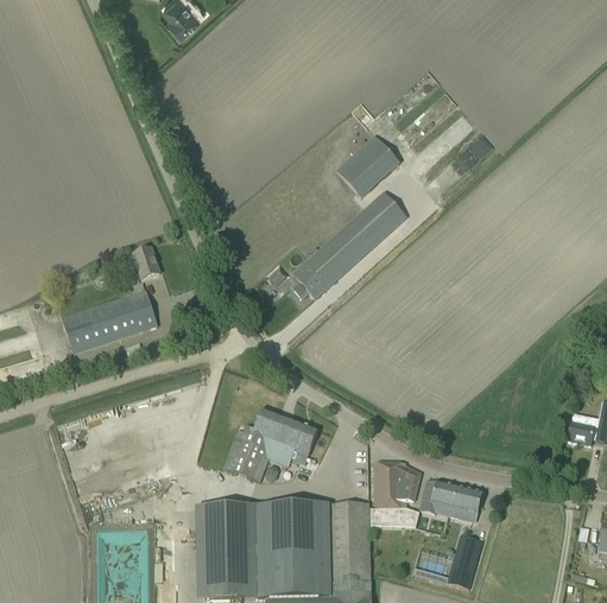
[(169,19),(182,33),(207,12),(195,0),(172,0),(164,7),(172,17),(169,19)]
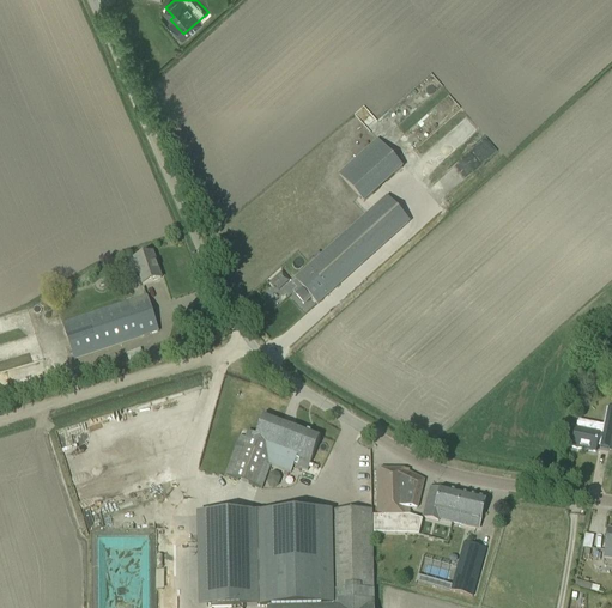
[(339,171),(365,200),(405,164),(379,135),(339,171)]
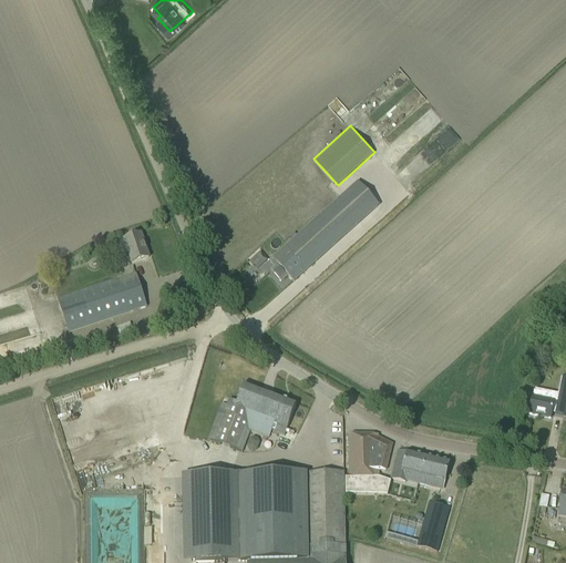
[(295,278),(380,202),(359,180),(283,248),(274,255),(279,262),(273,267),(283,278),(289,272),(295,278)]
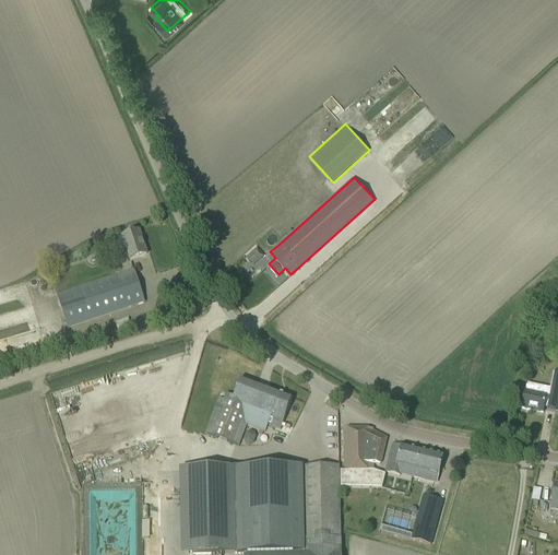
[(127,241),(128,246),(131,257),(147,250),(140,227),(130,232),(115,237),(117,245),(127,241)]
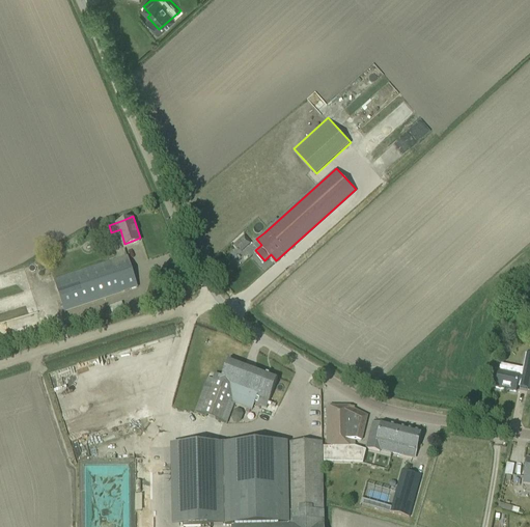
[(245,232),(234,242),(239,246),(244,241),(247,244),(251,240),(245,232)]
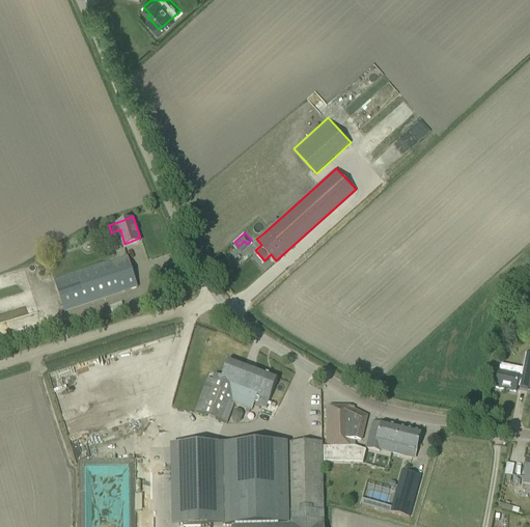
[(55,277),(62,299),(65,308),(138,284),(128,253),(55,277)]
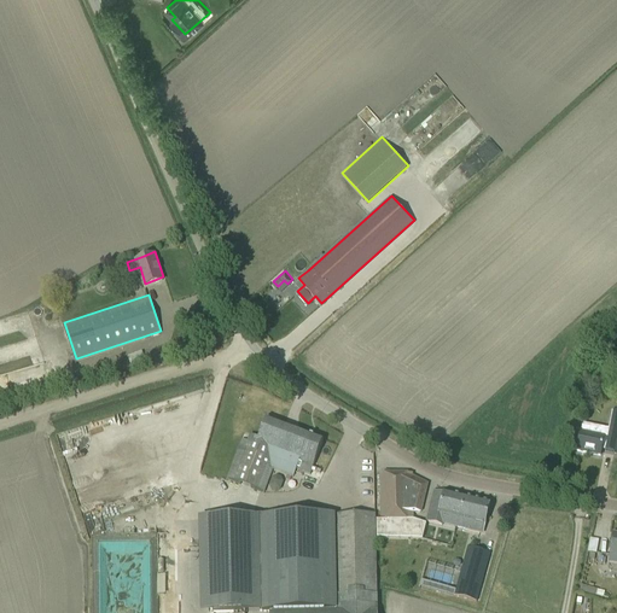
[(267,415),(256,443),(243,438),(228,477),(265,490),(273,465),(295,473),(298,466),(312,471),(324,437),(267,415)]
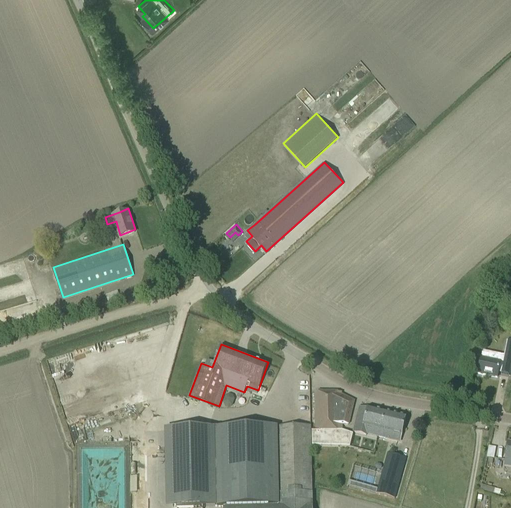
[(481,356),(480,361),(478,370),(498,374),(501,360),(481,356)]
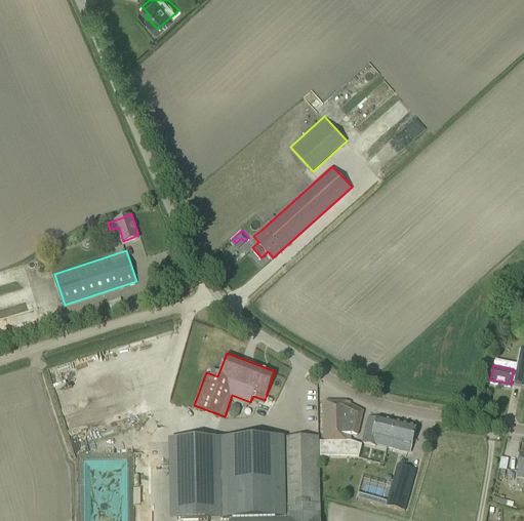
[(188,395),(186,402),(192,404),(194,397),(188,395)]
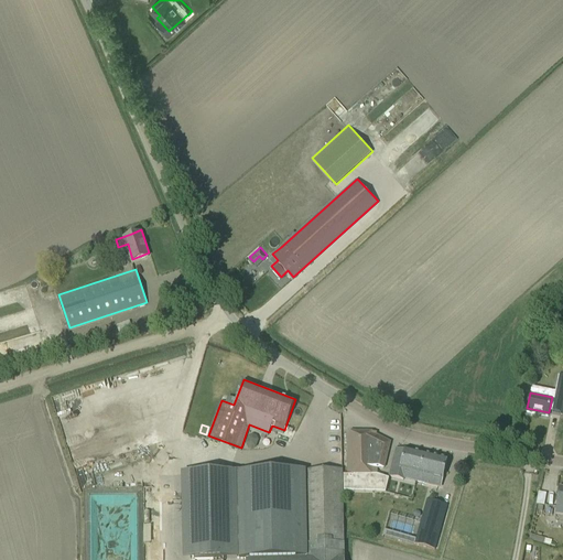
[(385,464),(390,444),(391,439),(377,432),(377,429),(348,429),(347,472),(344,472),(344,488),(386,490),(390,475),(378,472),(378,464),(385,464)]
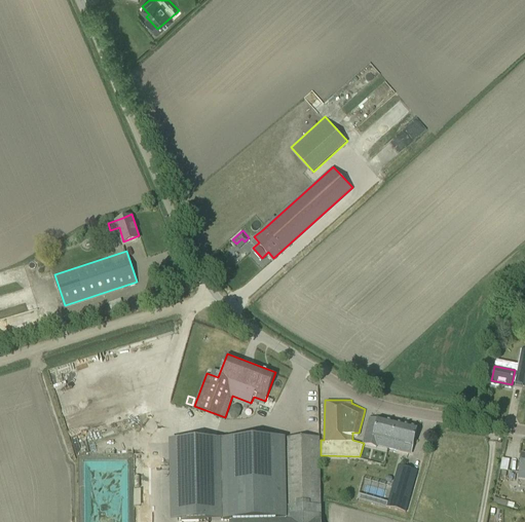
[(232,405),(230,410),(232,414),(235,415),(239,413),(241,408),(239,404),(236,403),(232,405)]
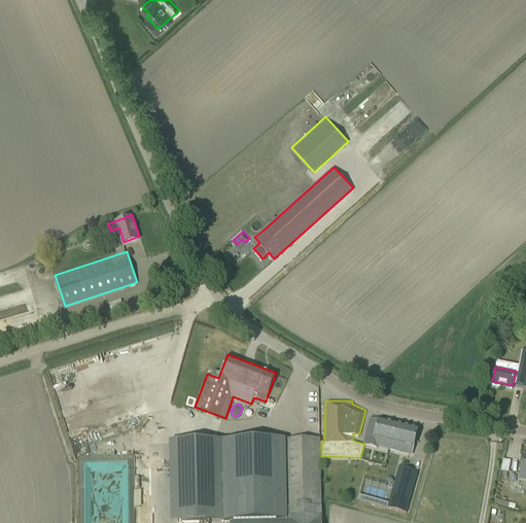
[(369,425),(363,443),(378,446),(379,444),(380,438),(394,441),(399,422),(379,417),(379,418),(372,416),(371,415),(369,425)]
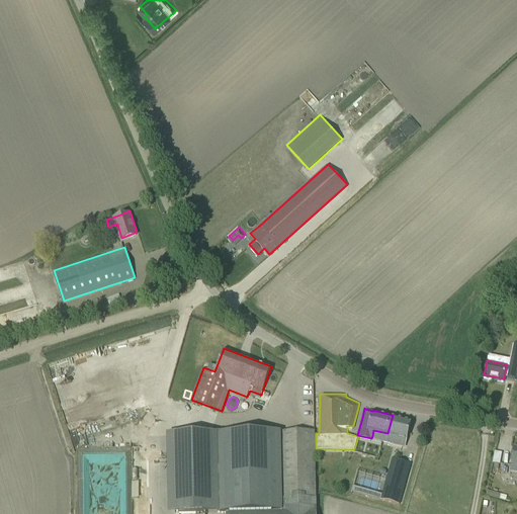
[(388,433),(385,440),(405,445),(409,429),(412,419),(393,415),(388,433)]
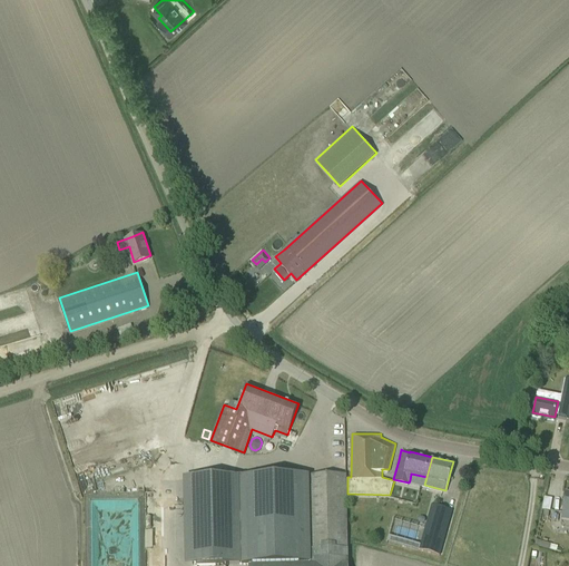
[(346,471),(305,472),(307,562),(349,560),(346,471)]
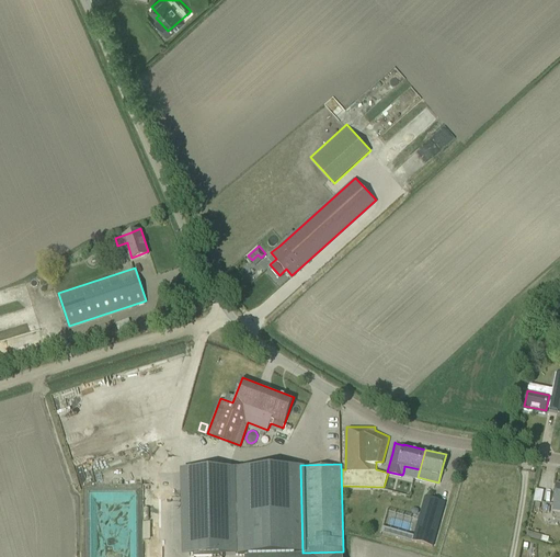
[(248,552),(248,554),(303,553),(300,465),(192,467),(194,553),(248,552)]
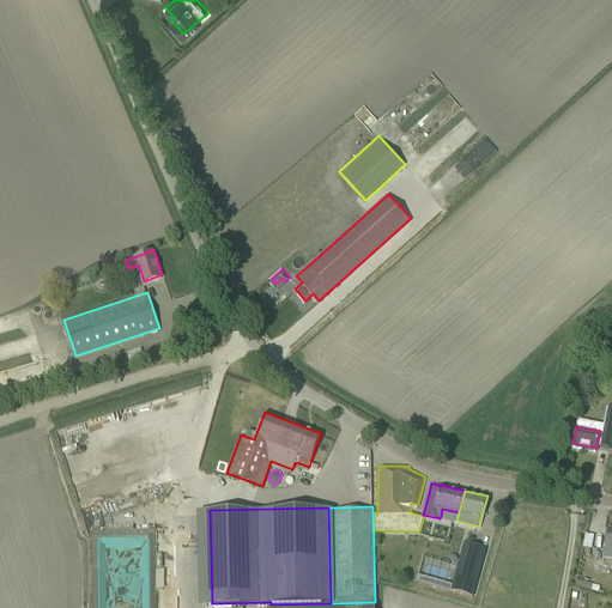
[(452,588),(474,594),(489,545),(489,546),(494,532),(486,529),(482,543),(466,539),(452,588)]
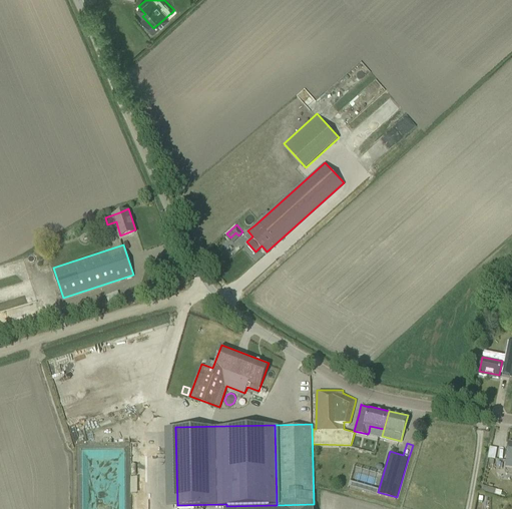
[(488,454),(496,456),(498,445),(490,443),(488,454)]
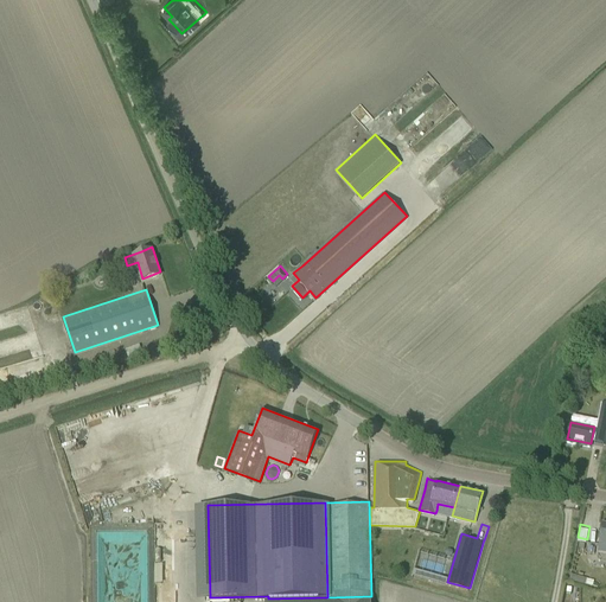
[(396,599),(395,586),(381,587),(382,600),(396,599)]
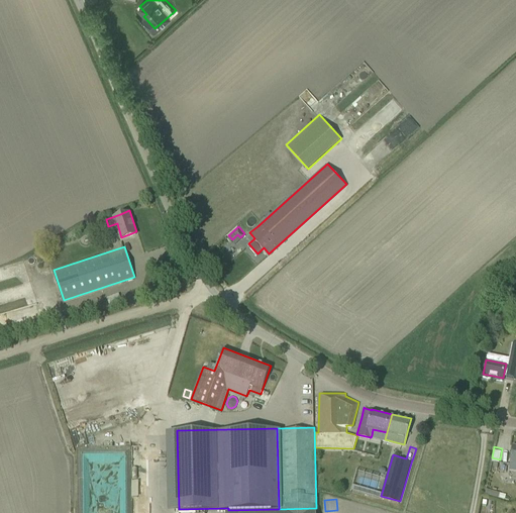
All buildings are outlined.
